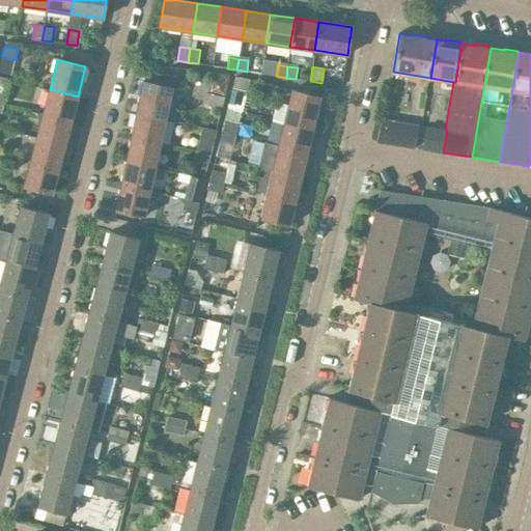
[(249,81),(235,77),(233,88),(247,91),(249,81)]
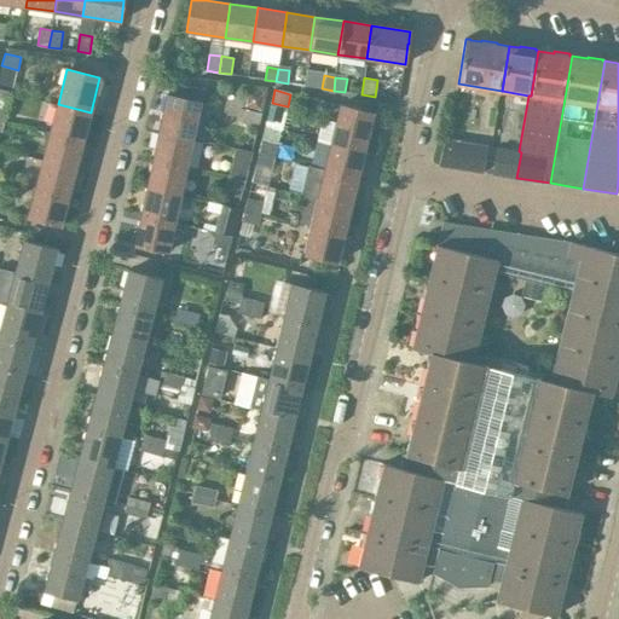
[(167,94),(160,131),(192,138),(200,102),(167,94)]
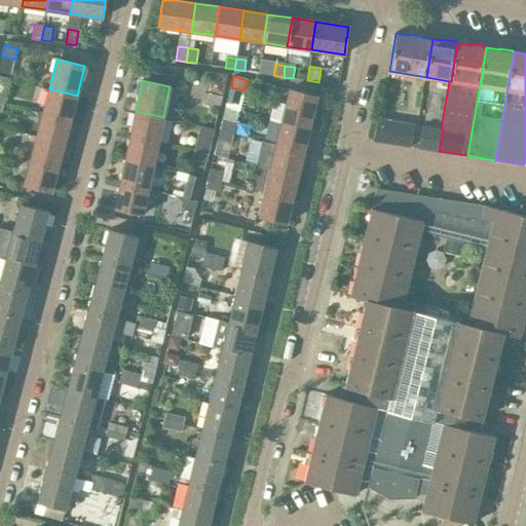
[(70,119),(77,96),(49,88),(43,111),(70,119)]
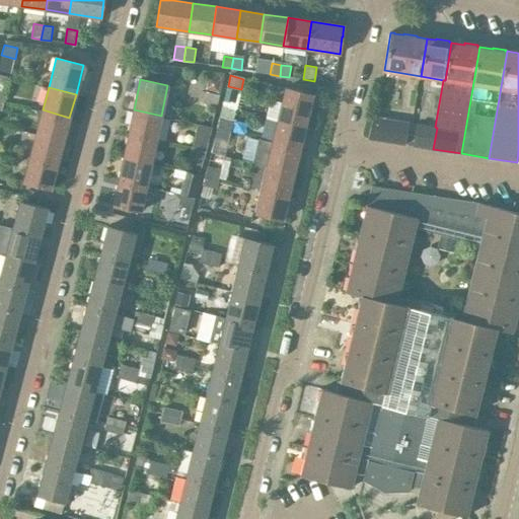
[(285,88),(278,117),(306,124),(313,94),(285,88)]
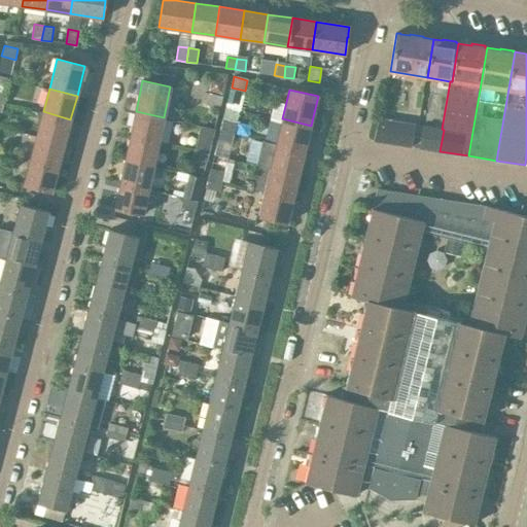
[(219,108),(222,97),(209,94),(206,105),(219,108)]
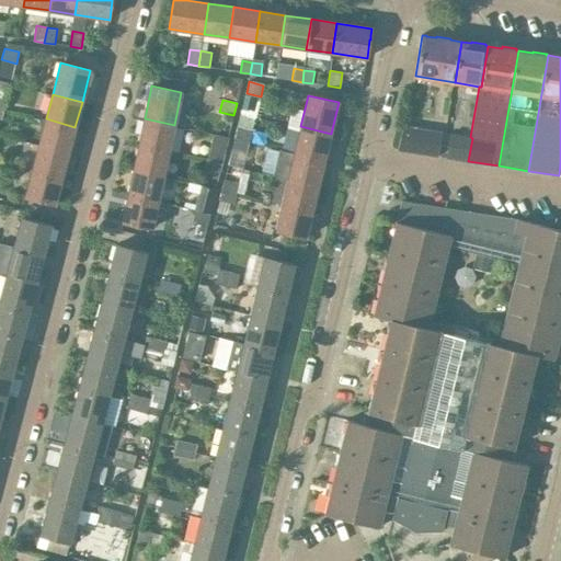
[(229,138),(233,115),(219,112),(214,134),(229,138)]
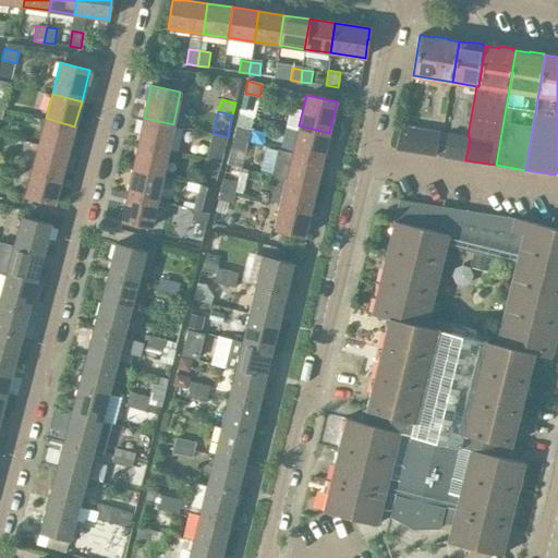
[(68,152),(74,126),(46,118),(38,143),(68,152)]
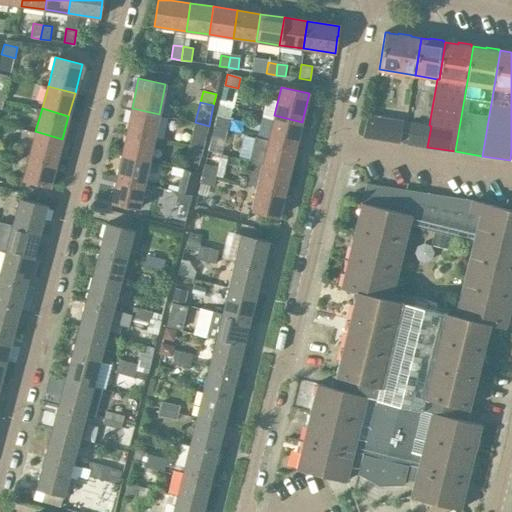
[(154,137),(159,114),(132,108),(127,131),(154,137)]
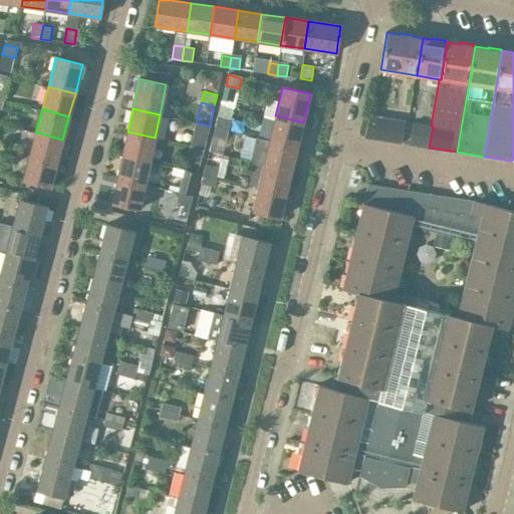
[(297,147),(303,122),(275,115),(270,140),(297,147)]
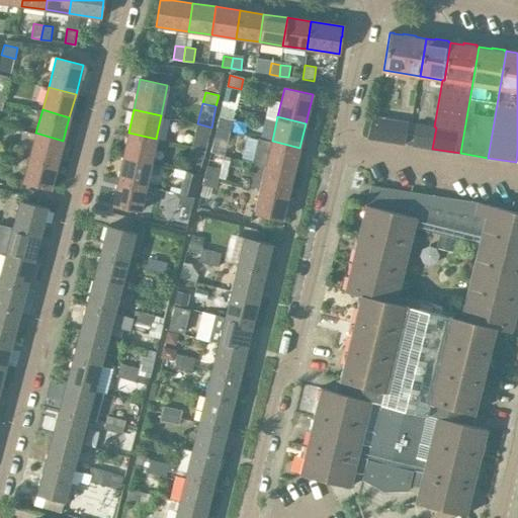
[(372,116),(367,139),(404,145),(408,122),(372,116)]
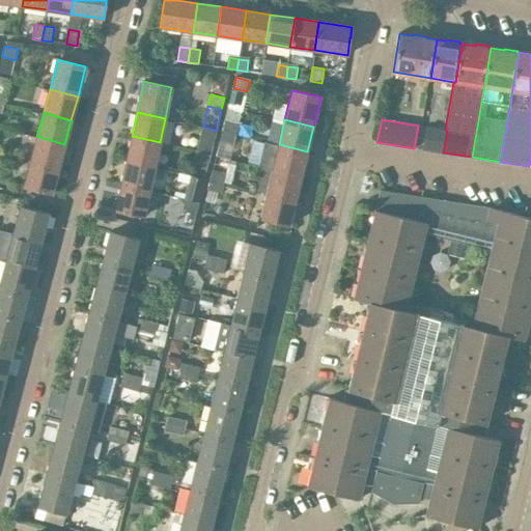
[(239,126),(225,122),(222,132),(236,135),(239,126)]
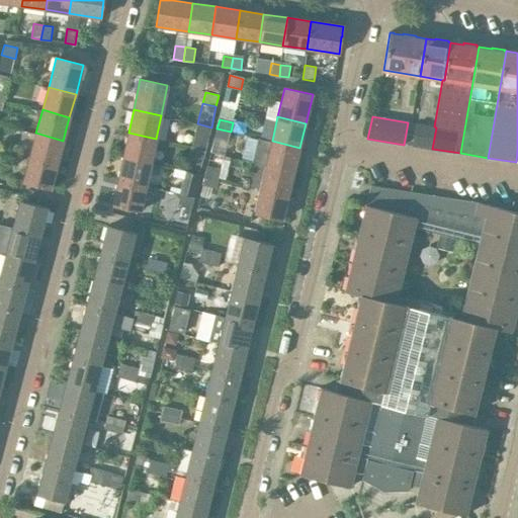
[(207,142),(211,127),(197,123),(194,138),(207,142)]
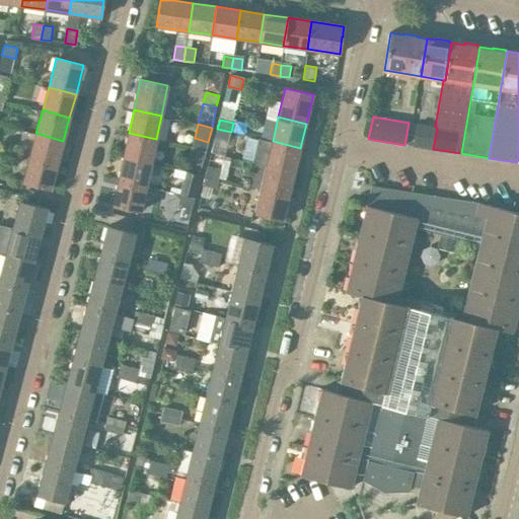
[(437,128),(435,127),(417,124),(414,146),(433,149),(437,128)]
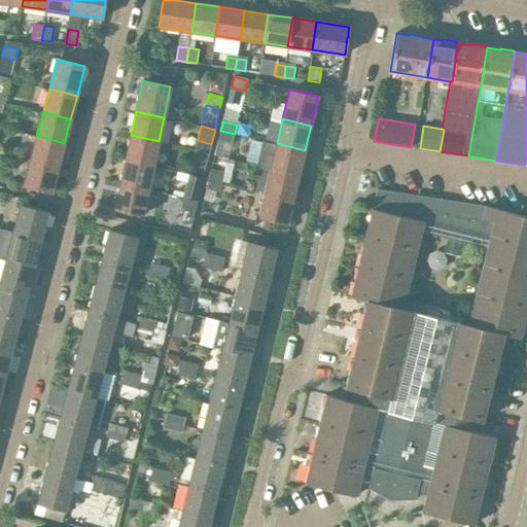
[(232,143),(235,134),(220,131),(218,140),(232,143)]
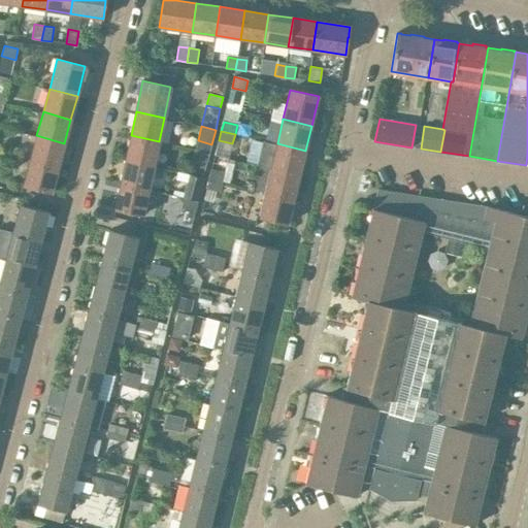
[(58,166),(64,143),(36,135),(30,159),(58,166)]
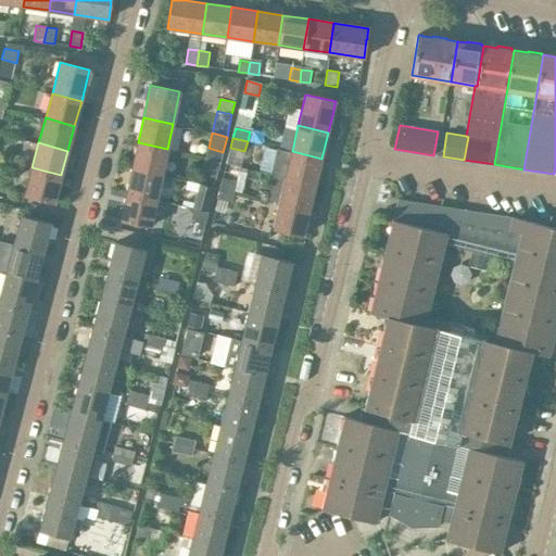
[(162,174),(167,149),(138,142),(133,167),(162,174)]
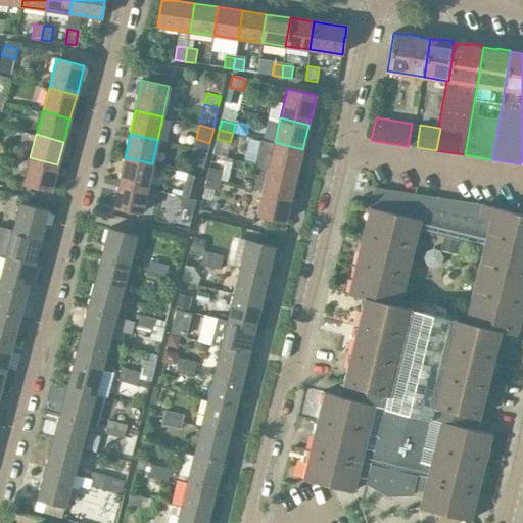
[(194,149),(207,152),(209,143),(196,139),(194,149)]
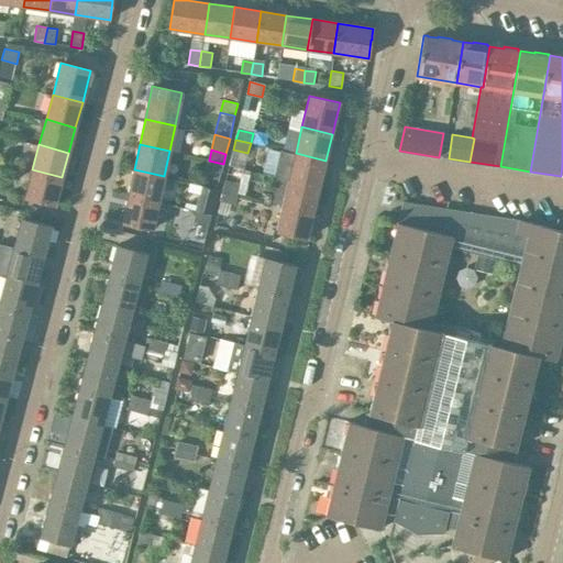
[(319,186),(326,161),(296,153),(282,150),(275,175),(289,178),(319,186)]
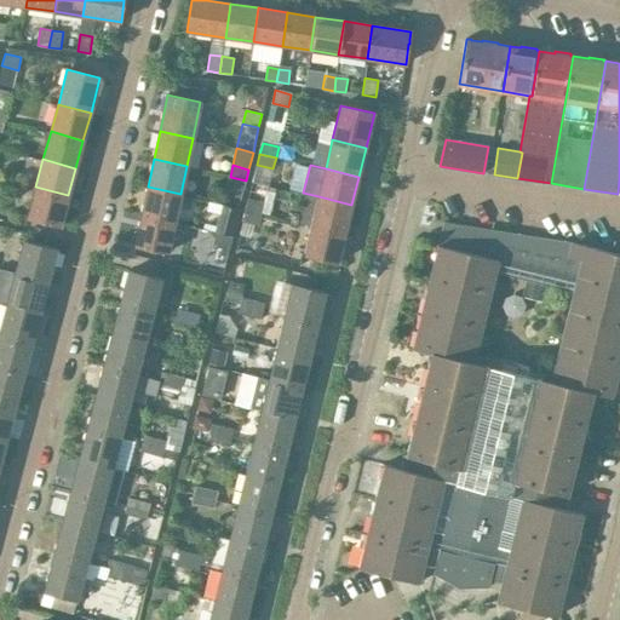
[(244,191),(246,181),(230,177),(227,188),(244,191)]
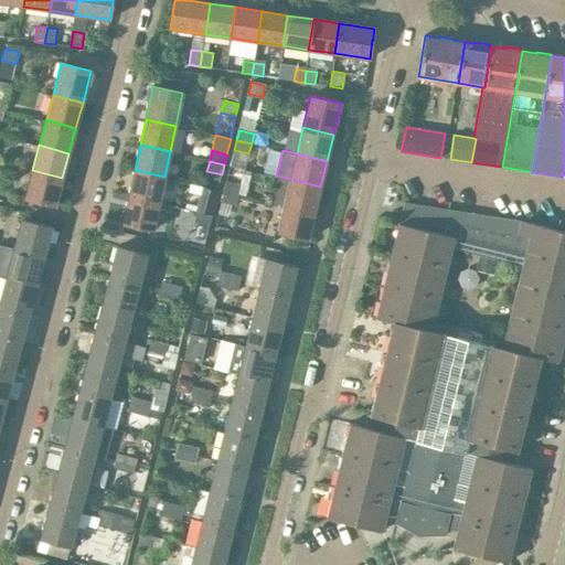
[(54,206),(62,178),(32,170),(25,198),(54,206)]
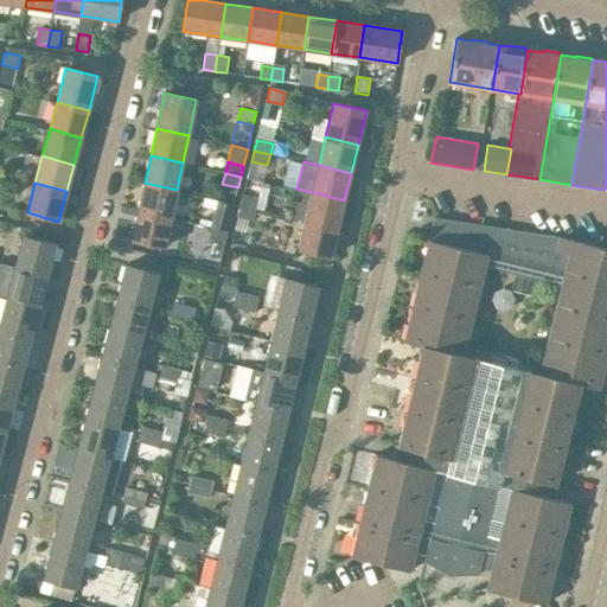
[(171,217),(177,190),(145,183),(139,210),(171,217)]
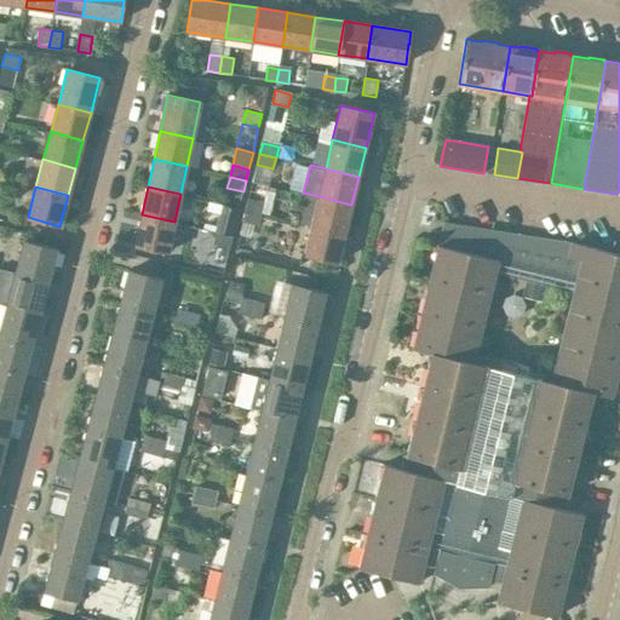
[(345,233),(351,205),(319,196),(313,224),(345,233)]
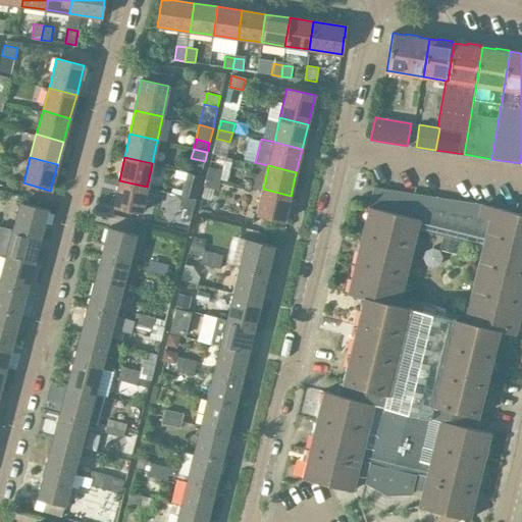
[(223,171),(209,167),(207,177),(220,180),(223,171)]
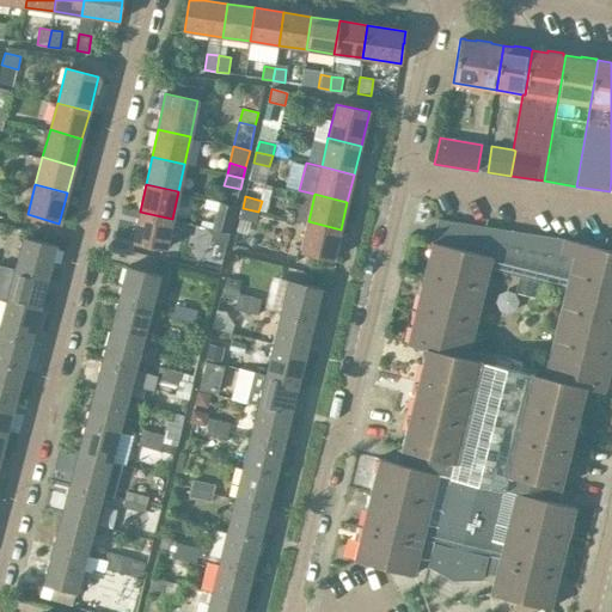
[(230,233),(236,206),(220,202),(213,230),(230,233)]
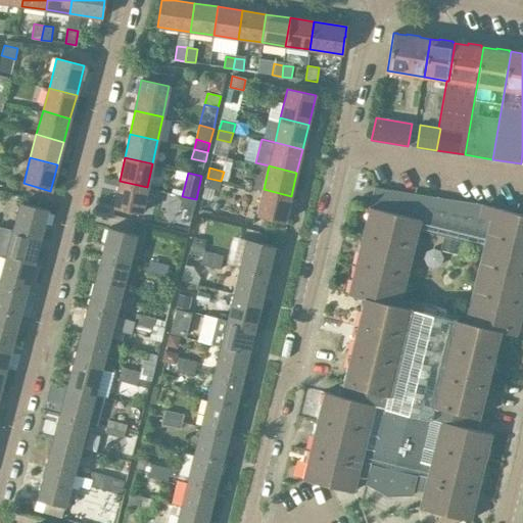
[(219,190),(221,181),(207,178),(205,187),(219,190)]
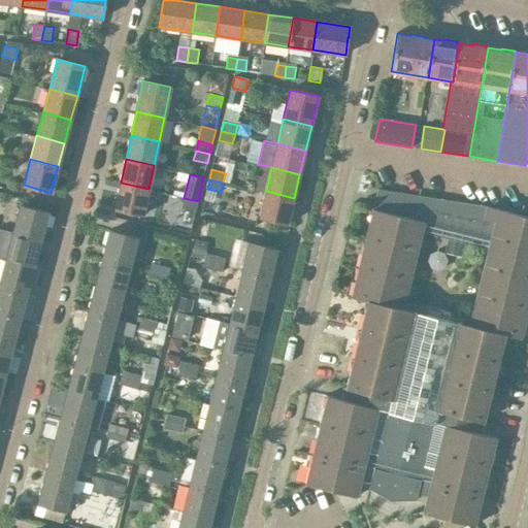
[(143,215),(149,189),(121,183),(116,208),(143,215)]
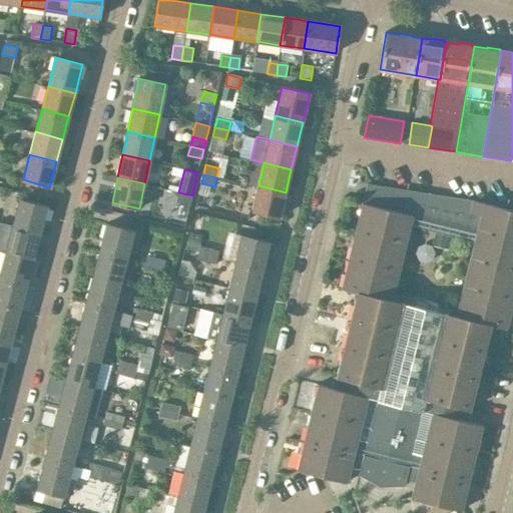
[(461,510),(482,425),(467,421),(490,326),(506,329),(512,299),(512,210),(473,200),(367,184),(342,289),(357,293),(334,388),(318,385),(297,470),(347,482),(351,466),(357,467),(361,468),(359,474),(381,486),(405,485),(408,474),(412,476),(417,477),(412,498),(442,506),(461,510)]
